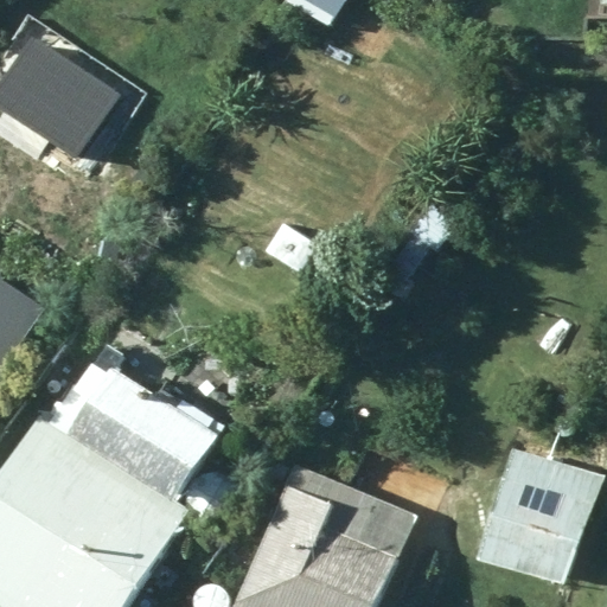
[(0,103),(0,122),(80,174),(132,94),(44,37),(0,103)]
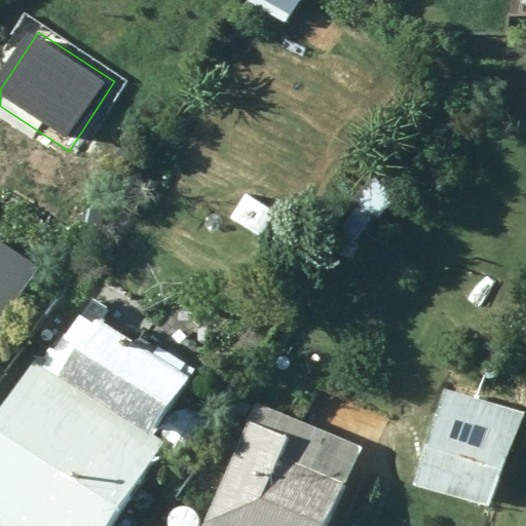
[(352,210),(377,224),(389,202),(366,188),(352,210)]
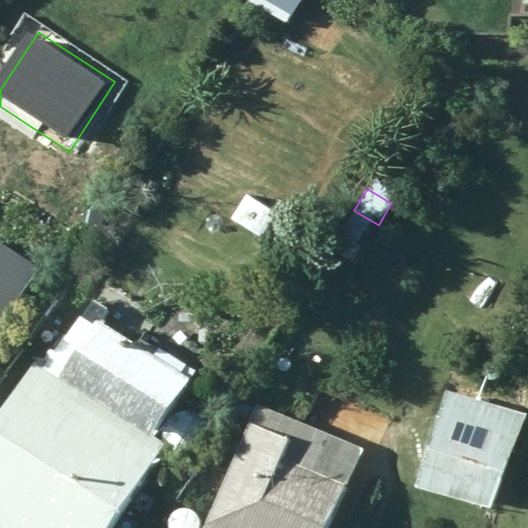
[(1,276),(0,277),(0,320),(3,322),(25,294),(1,276)]
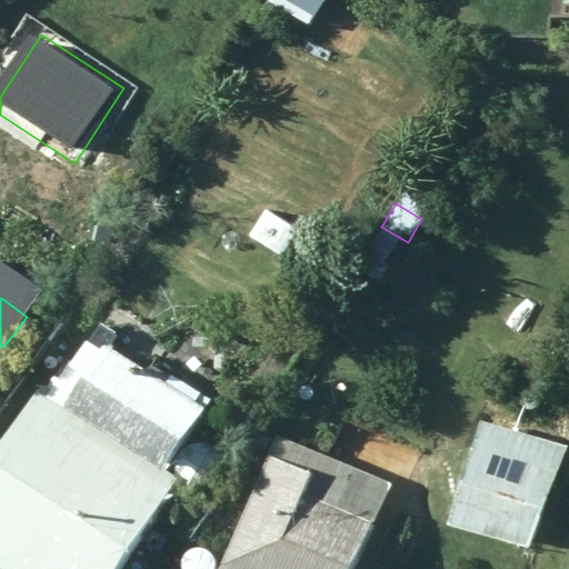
[(0,568),(115,568),(172,479),(160,472),(212,389),(161,357),(148,377),(102,348),(62,409),(32,390),(0,441),(0,568)]
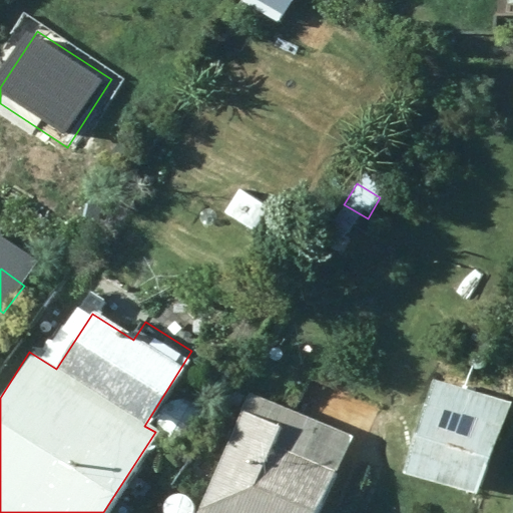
[(432,380),(405,476),(476,496),(511,402),(432,380)]
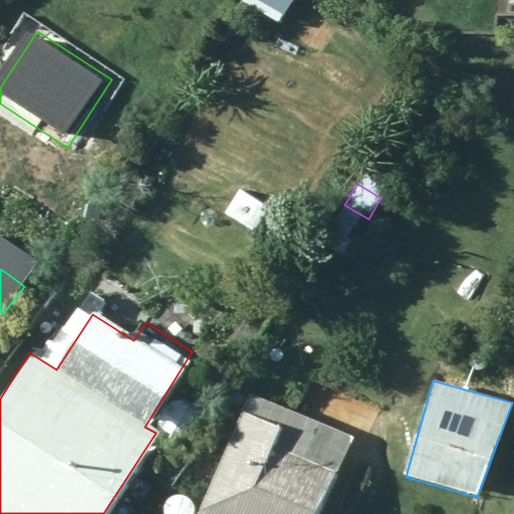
[(242,411),(196,513),(319,513),(353,439),(290,411),(282,429),(242,411)]
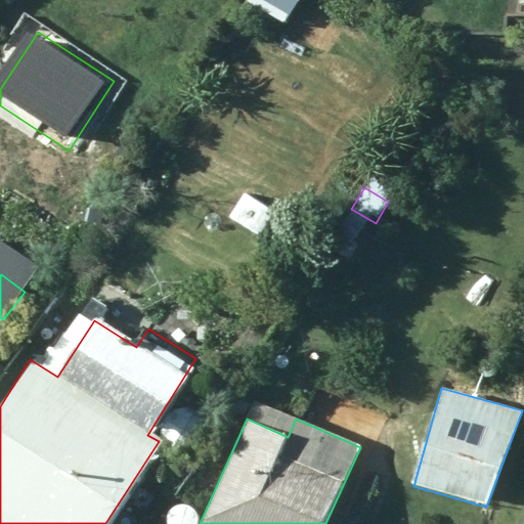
All buildings are outlined.
